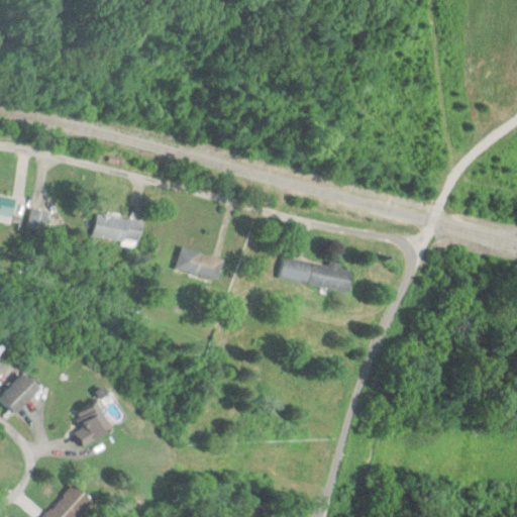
[(0,220),(10,222),(15,198),(0,195),(0,220)]
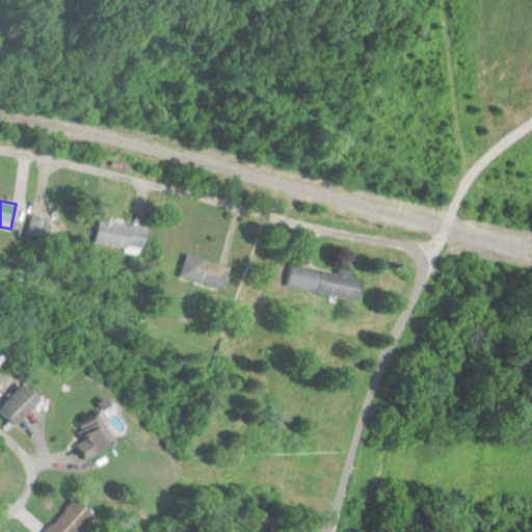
[(147,228),(99,218),(95,243),(142,251),(147,228)]
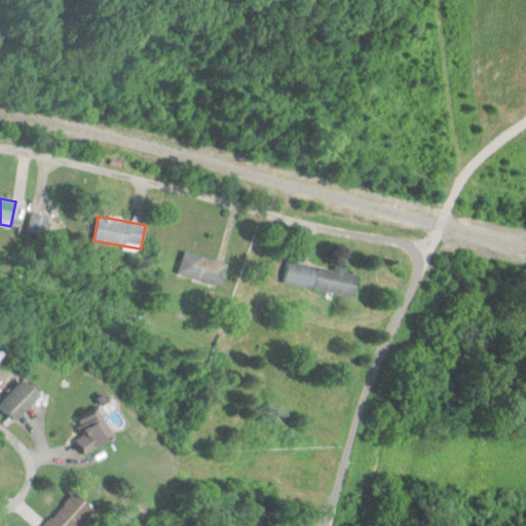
[(223,284),(228,261),(184,251),(179,273),(223,284)]
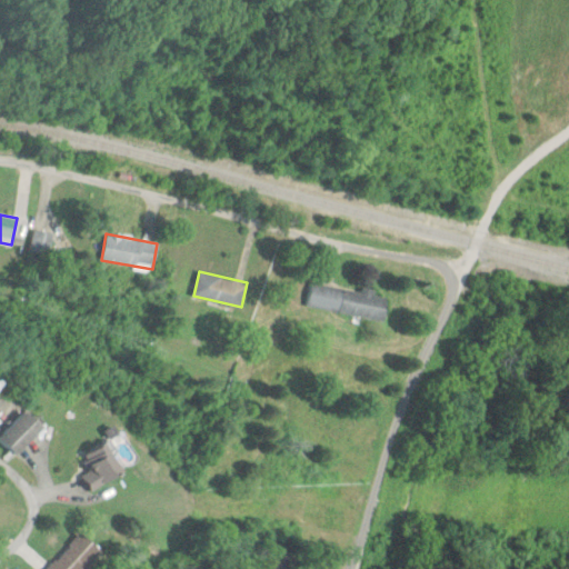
[(385,320),(389,296),(312,281),(308,307),(385,320)]
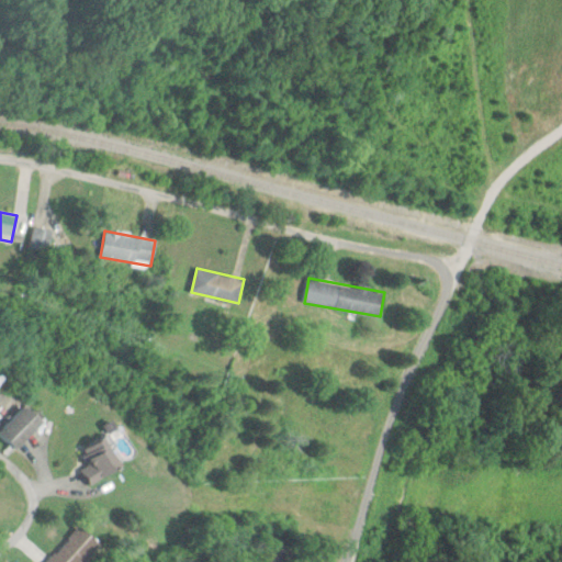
[(0,431),(18,449),(43,423),(25,406),(0,430),(0,431)]
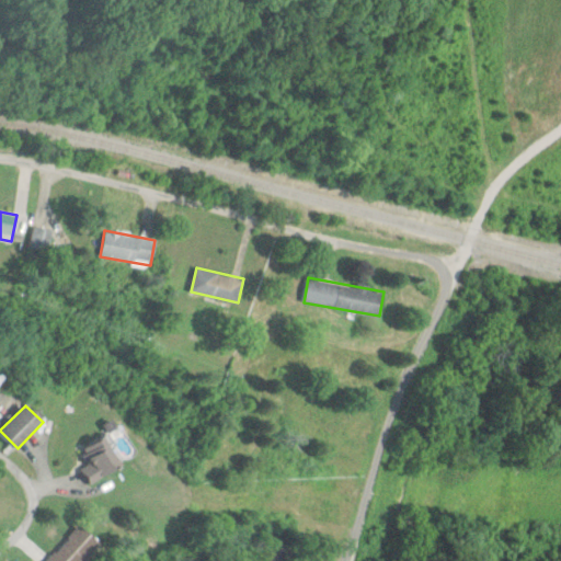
[(78,464),(93,484),(122,465),(103,437),(81,453),(86,459),(78,464)]
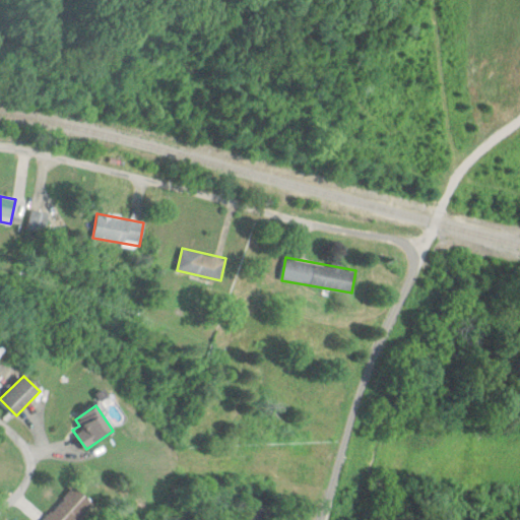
[(44,519),(76,519),(92,504),(74,488),(44,519)]
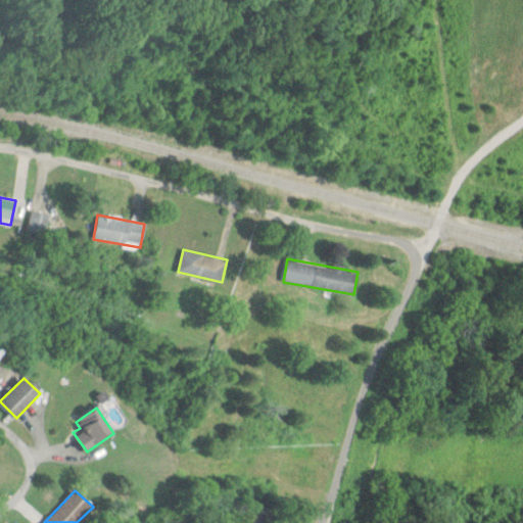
[(249,510),(249,522),(267,522),(268,510),(249,510)]
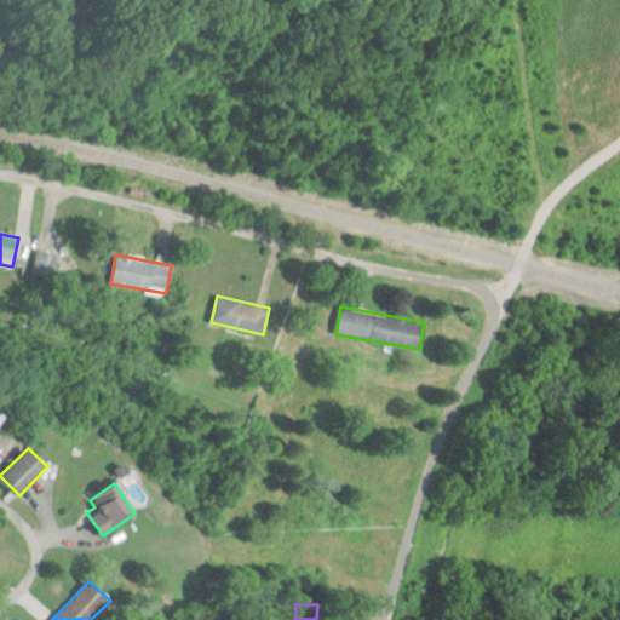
All buildings are outlined.
